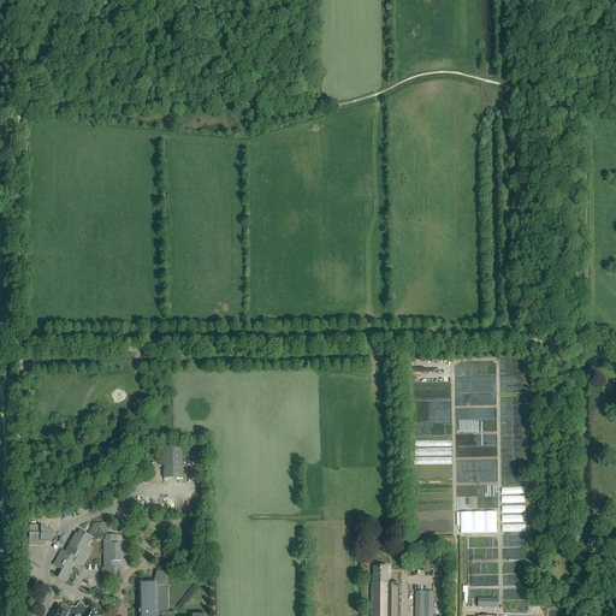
[(183,479),(182,448),(164,449),(164,479),(183,479)]
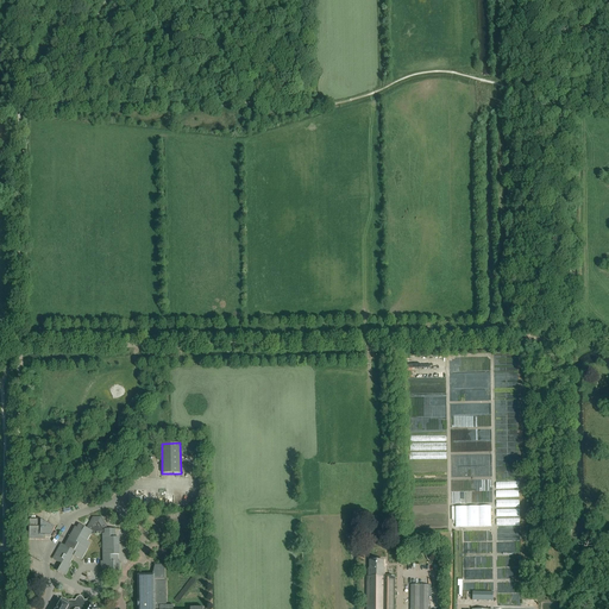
[(497,498),(497,507),(521,507),(521,481),(497,482),(497,489),(497,498)]
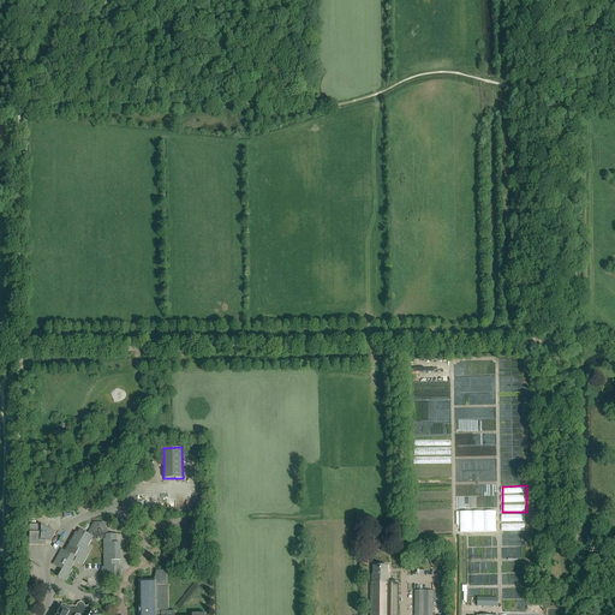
[(147,500),(133,501),(133,511),(147,511),(147,500)]
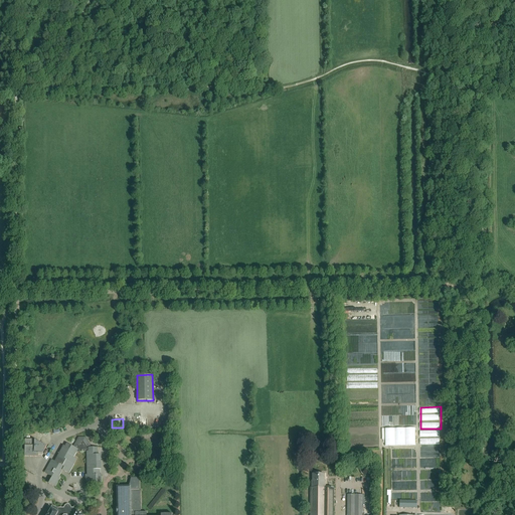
[(415,445),(414,427),(384,428),(385,446),(415,445)]
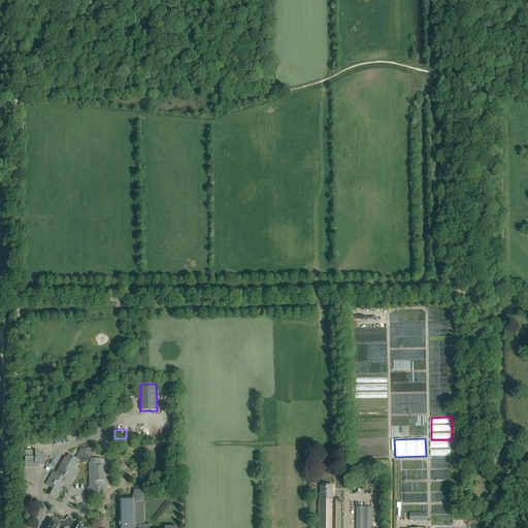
[(100,466),(100,459),(94,459),(88,448),(80,449),(75,458),(68,455),(66,458),(65,457),(56,473),(53,471),(45,485),(52,488),(48,495),(57,499),(62,489),(61,489),(64,483),(70,486),(78,470),(75,469),(78,463),(89,463),(89,487),(87,487),(87,495),(99,495),(99,496),(104,496),(104,489),(102,488),(102,482),(102,466),(100,466)]
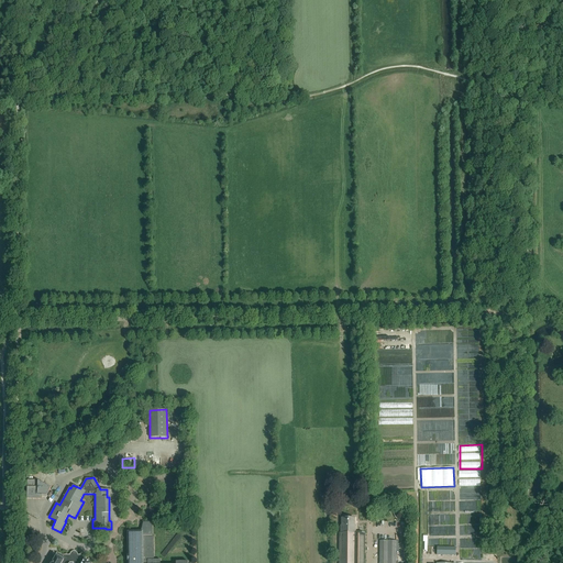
[(47,495),(51,488),(36,481),(28,479),(26,499),(42,499),(42,495),(47,495)]
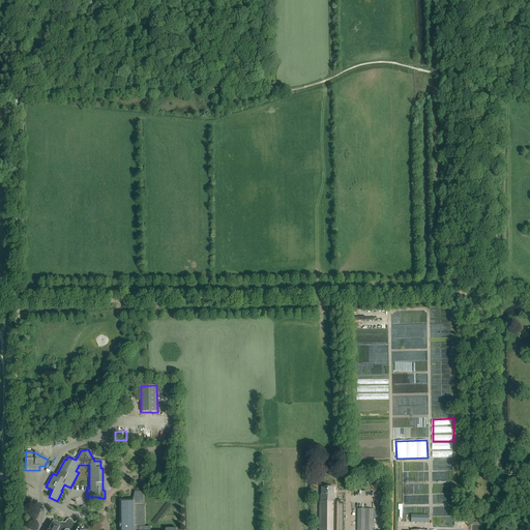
[(140,478),(140,483),(141,484),(140,487),(143,489),(150,484),(149,476),(143,473),(141,474),(141,477),(140,478)]
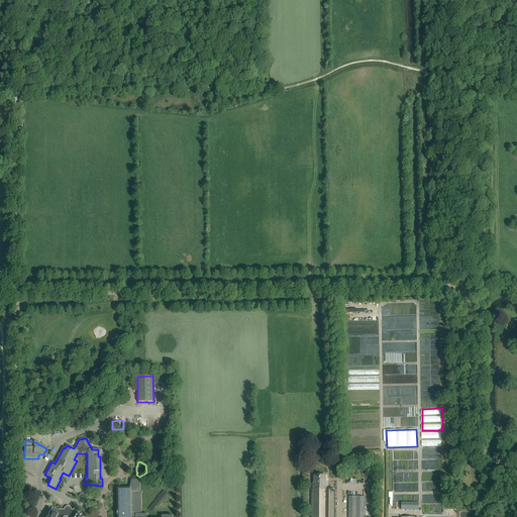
[(334,516),(335,490),(326,489),(326,485),(326,483),(325,483),(325,477),(314,477),(313,483),(313,485),(313,490),(311,490),(311,516),(334,516)]
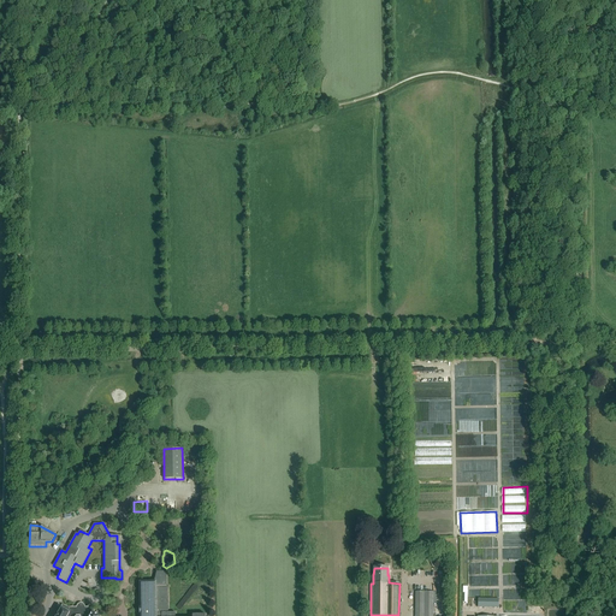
[(169,586),(166,586),(166,572),(155,572),(153,582),(140,582),(140,615),(205,615),(206,615),(193,615),(191,615),(175,615),(175,612),(169,612),(169,587),(169,586)]
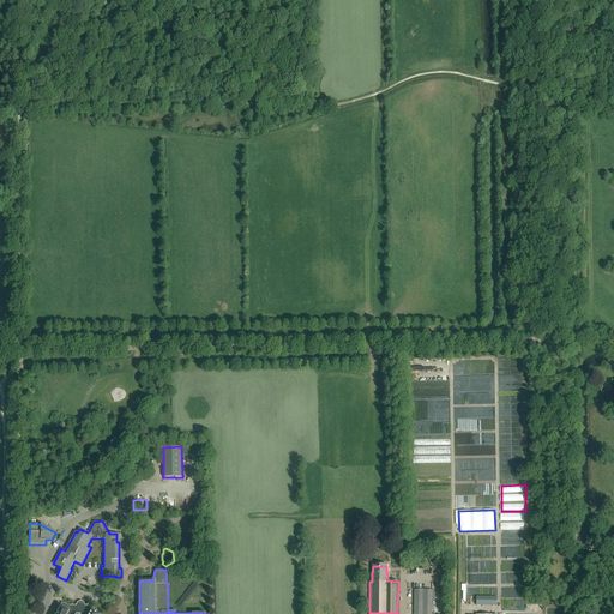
[(413,613),(431,613),(432,590),(414,590),(413,613)]
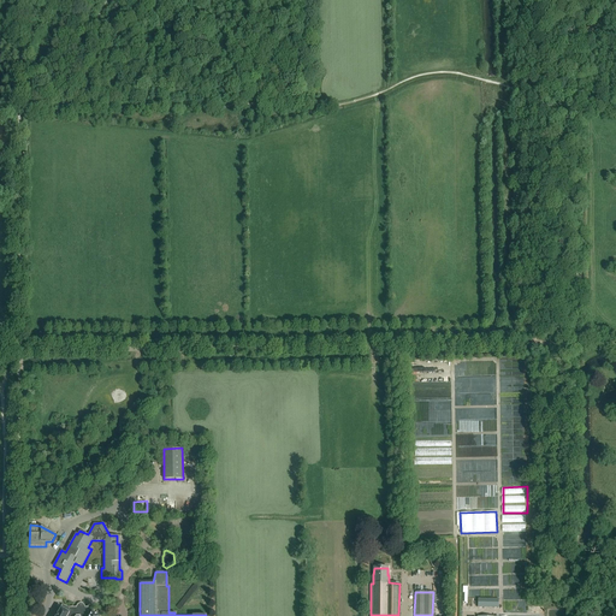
[(67,608),(66,606),(64,605),(61,605),(61,609),(57,615),(99,615),(93,612),(90,615),(88,614),(88,608),(86,608),(84,608),(84,606),(84,605),(83,605),(82,604),(81,604),(80,604),(78,604),(77,605),(77,606),(76,608),(67,608)]
